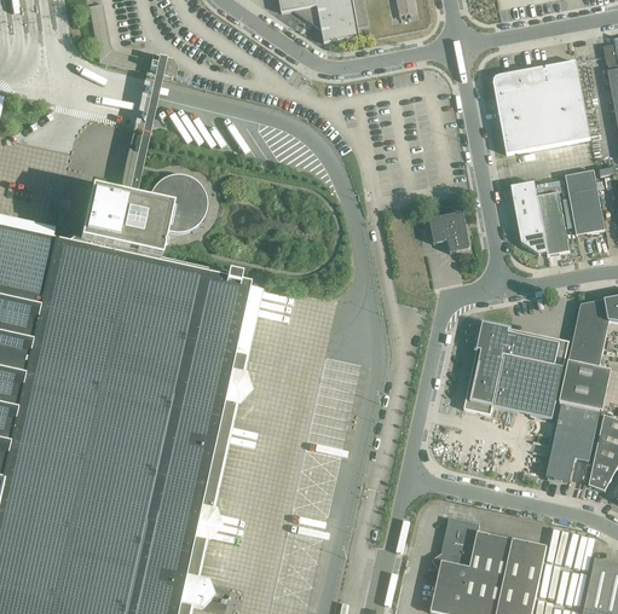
[(278,0),(281,11),(293,9),(321,28),(323,41),(359,35),(352,0),(278,0)]
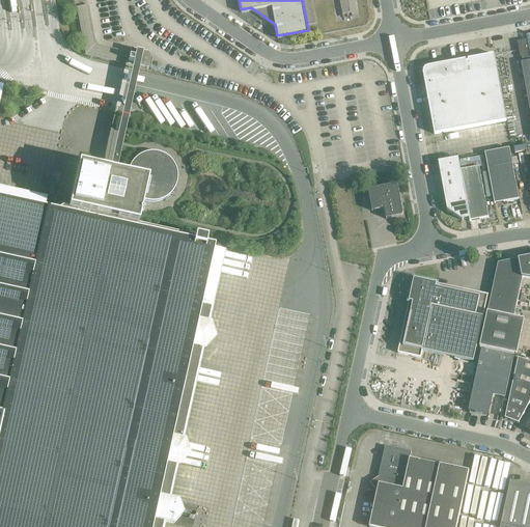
[(333,0),(336,12),(341,11),(342,15),(342,11),(345,10),(346,14),(346,10),(351,10),(351,14),(352,14),(351,9),(356,8),(354,0),(333,0)]
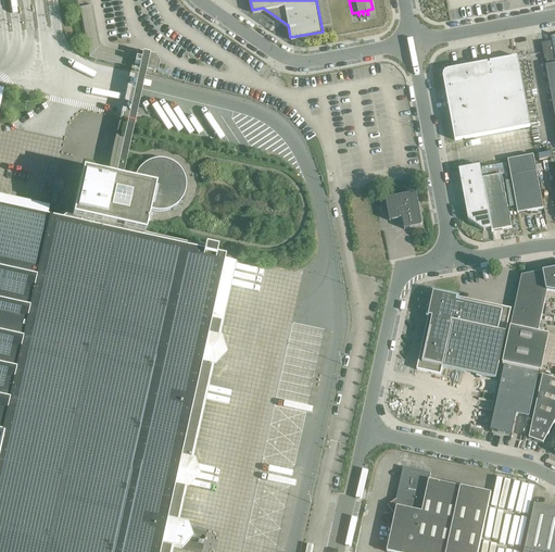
[(544,62),(554,118),(554,32),(554,36),(540,39),(543,57),(544,57),(545,62),(544,62)]
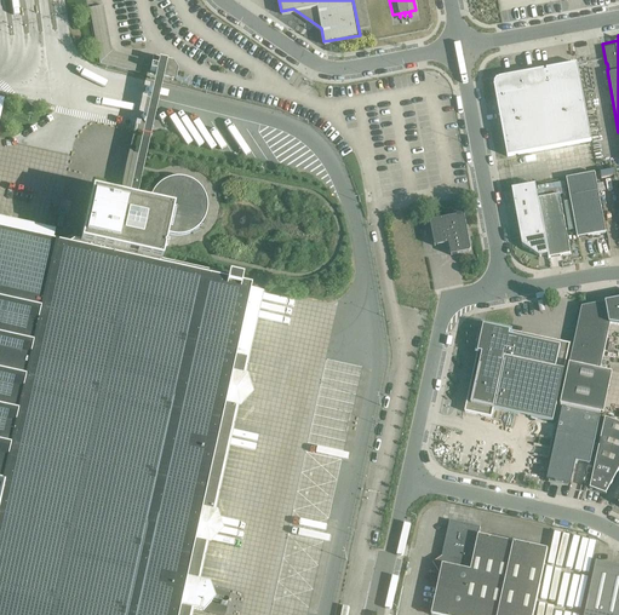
[(161,73),(172,75),(175,64),(170,58),(161,56),(158,56),(155,63),(149,62),(148,67),(154,68),(154,72),(161,73)]
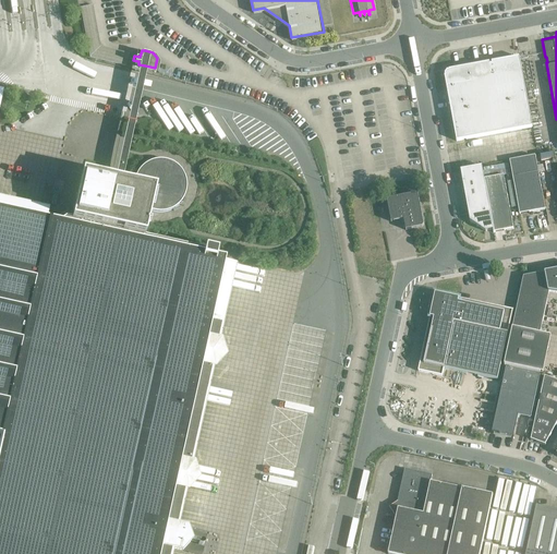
[(444,71),(445,79),(455,131),(453,131),(456,137),(531,123),(518,53),(513,55),(513,57),(491,61),(488,61),(488,59),(483,60),(477,62),(453,67),(448,67),(446,68),(444,71)]
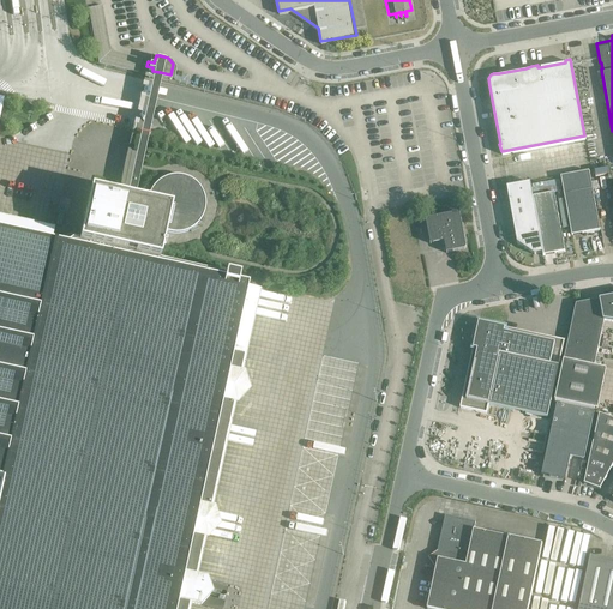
[(160,72),(152,71),(124,194),(128,194),(132,196),(160,72)]
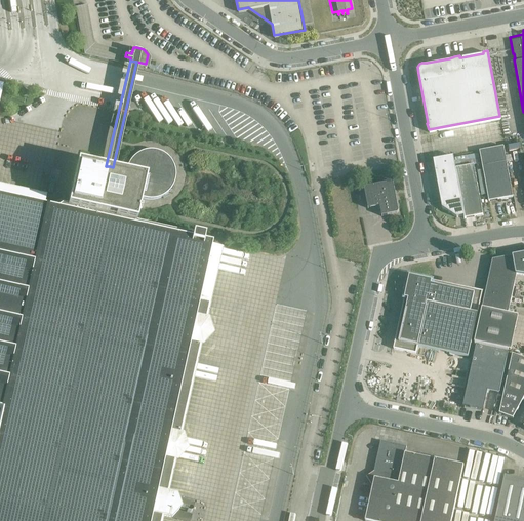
[(478,148),(488,198),(512,194),(502,144),(478,148)]
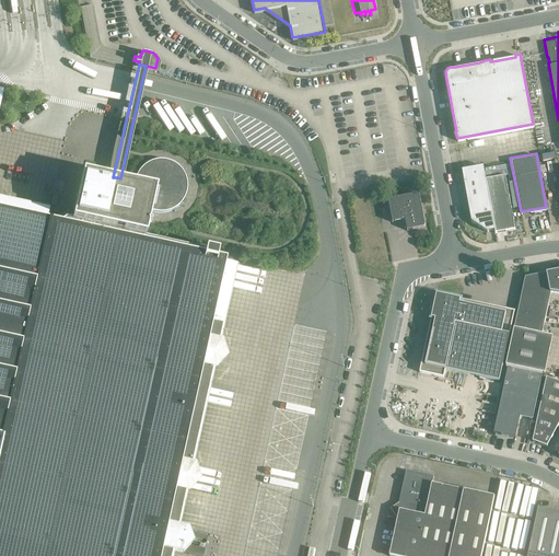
[(0,555),(165,555),(166,555),(167,547),(181,551),(189,542),(190,537),(186,525),(173,522),(176,506),(171,505),(172,501),(177,502),(190,444),(185,443),(185,440),(191,441),(204,383),(198,382),(199,378),(205,380),(218,322),(212,320),(212,316),(218,317),(231,261),(231,259),(224,258),(224,256),(216,254),(217,247),(205,244),(202,251),(165,243),(112,231),(113,228),(143,234),(147,219),(149,208),(155,209),(162,209),(167,208),(173,206),(179,200),(184,194),(186,186),(185,178),(183,172),(178,165),(173,160),(171,159),(169,158),(165,158),(162,157),(158,157),(154,157),(150,158),(148,159),(146,160),(143,162),(139,165),(136,171),(134,175),(132,182),(120,178),(117,177),(113,177),(81,170),(71,215),(70,213),(70,210),(68,210),(63,209),(62,212),(61,211),(54,217),(53,218),(45,216),(47,209),(46,209),(0,198),(0,555)]
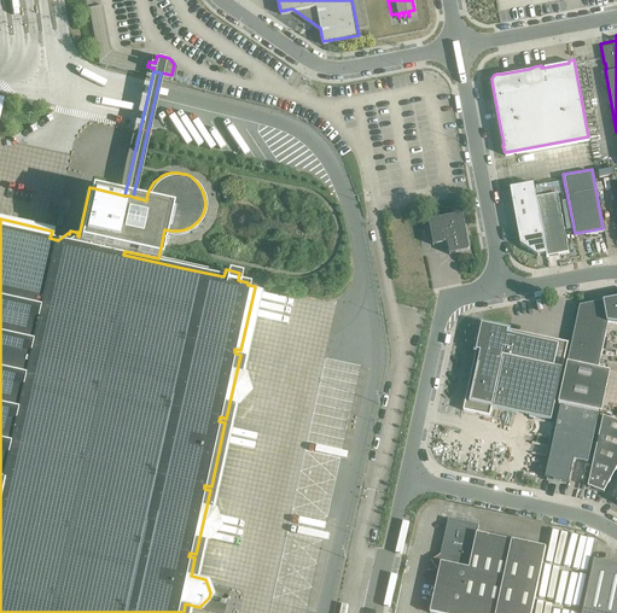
[(508,184),(513,208),(536,204),(533,180),(508,184)]
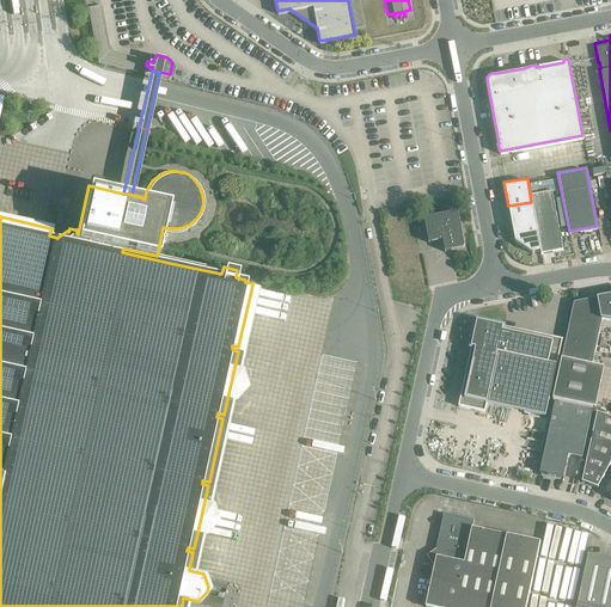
[(530,192),(541,251),(562,247),(551,188),(530,192)]
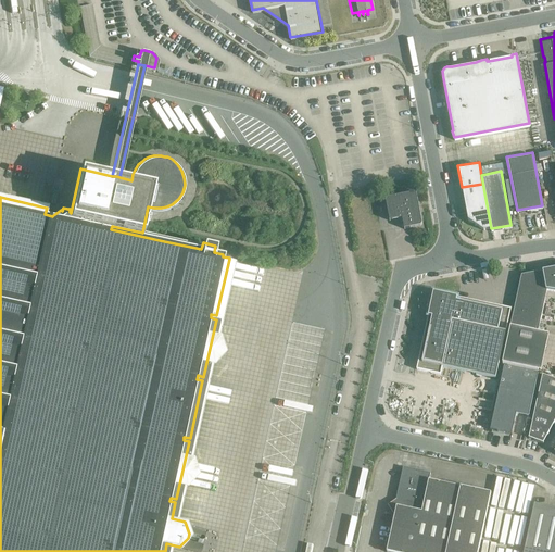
[(462,187),(466,209),(487,204),(482,184),(462,187)]
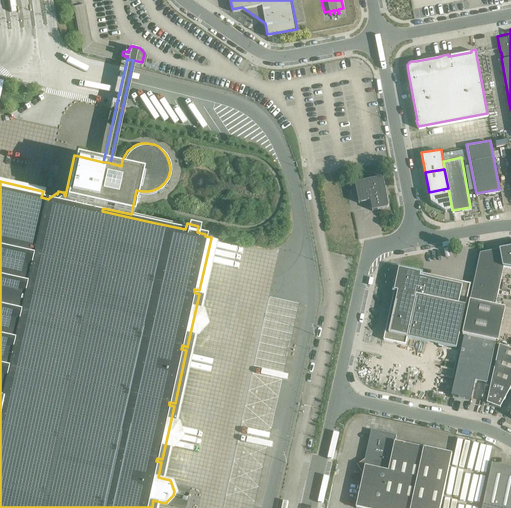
[(369,198),(371,208),(386,205),(388,203),(382,174),(354,179),(358,200),(369,198)]
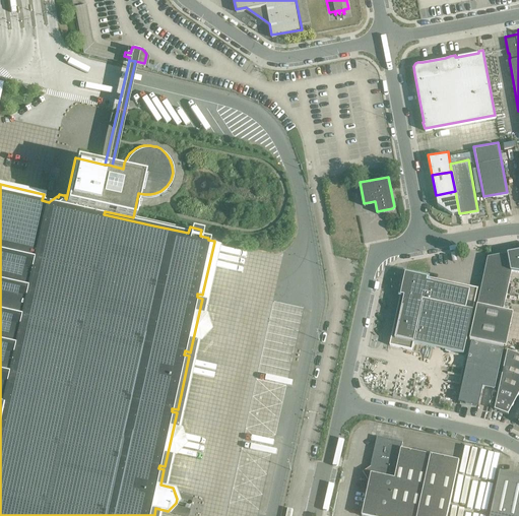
[(455,191),(436,195),(437,202),(452,212),(452,211),(458,210),(458,211),(458,213),(459,213),(455,191)]
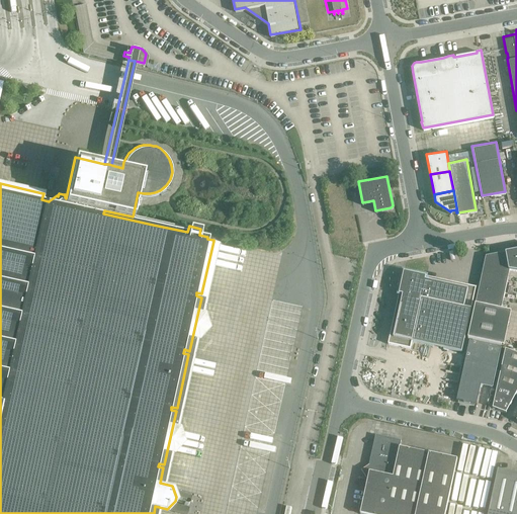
[(516,242),(516,243),(516,247),(485,253),(475,302),(500,307),(509,267),(516,268),(516,242)]
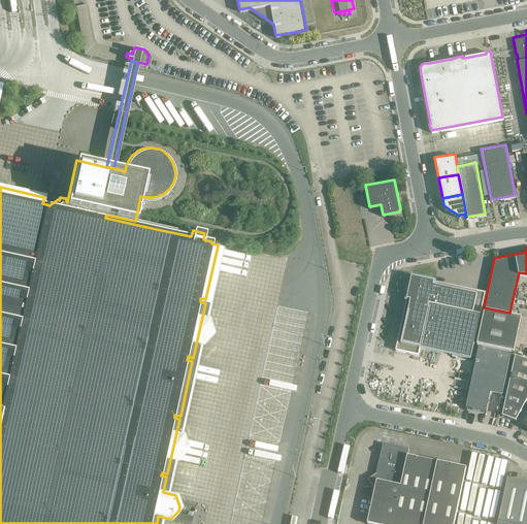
[(395,348),(418,353),(419,346),(469,356),(484,290),(410,274),(395,348)]
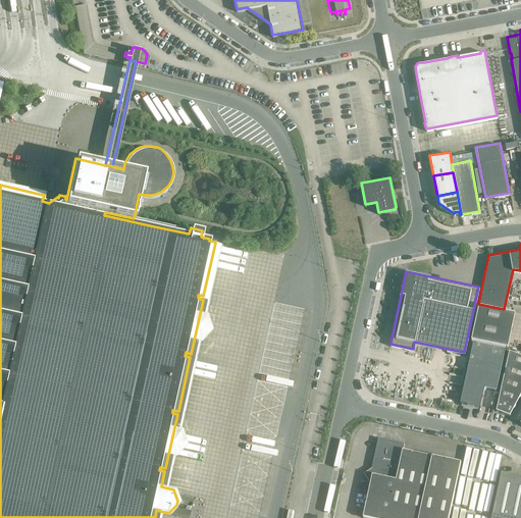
[(471,338),(504,345),(511,310),(504,309),(478,304),(471,338)]
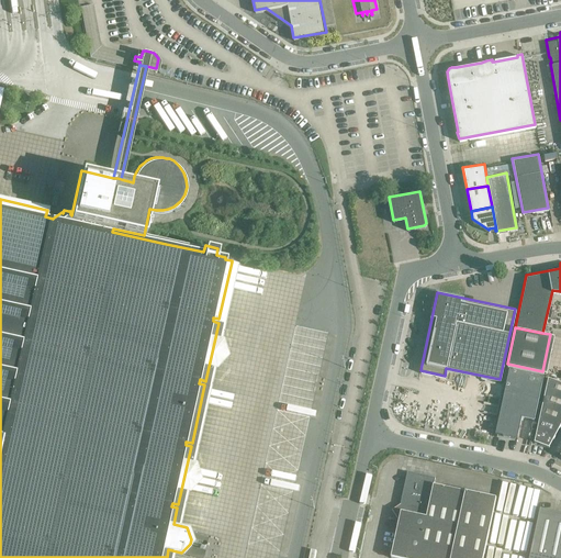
[(494,431),(501,433),(502,434),(508,435),(509,434),(516,436),(520,415),(534,417),(542,375),(508,367),(494,431)]
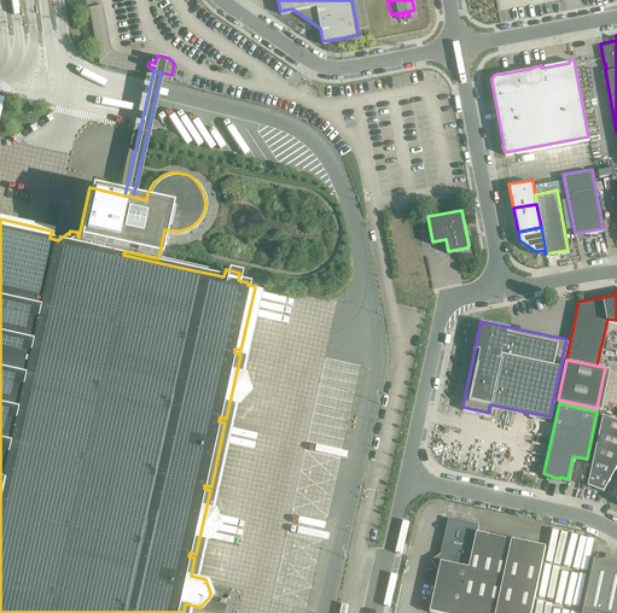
[(587,483),(603,489),(616,461),(616,418),(603,413),(587,483)]
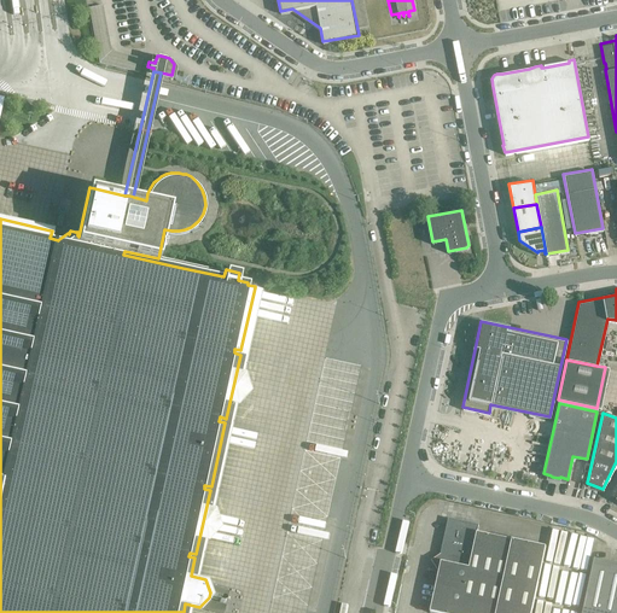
[(429,609),(447,612),(529,612),(545,544),(476,530),(477,521),(447,515),(440,550),(441,552),(438,566),(436,567),(435,572),(437,573),(429,609)]
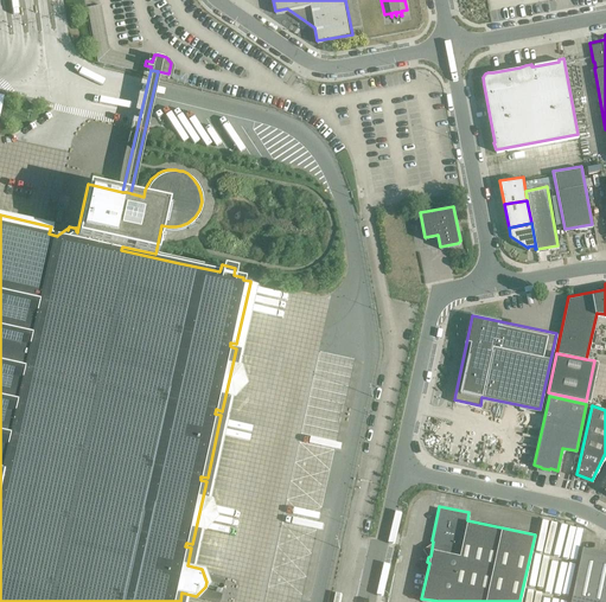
[(605,601),(605,550),(582,546),(569,601),(605,601)]
